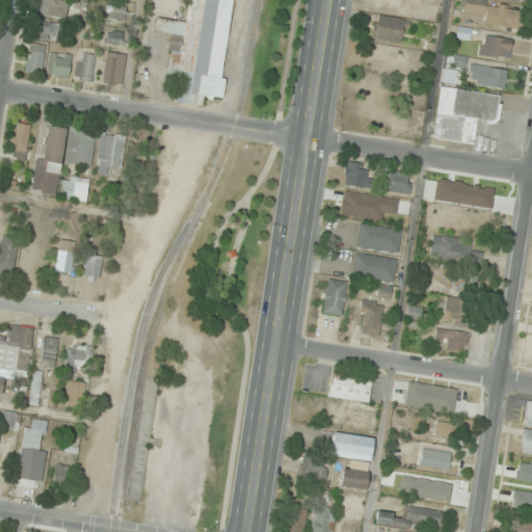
[(65,19),(69,2),(59,0),(35,0),(33,12),(65,19)]
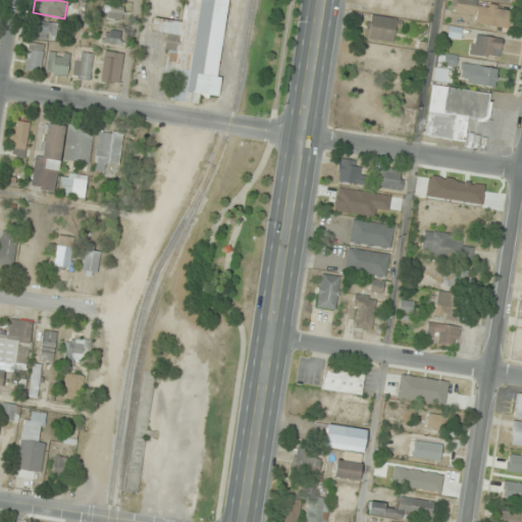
[(186,0),(184,21),(154,18),(152,32),(167,34),(163,76),(173,77),(170,101),(198,104),(199,94),(217,96),(227,0),(186,0)]
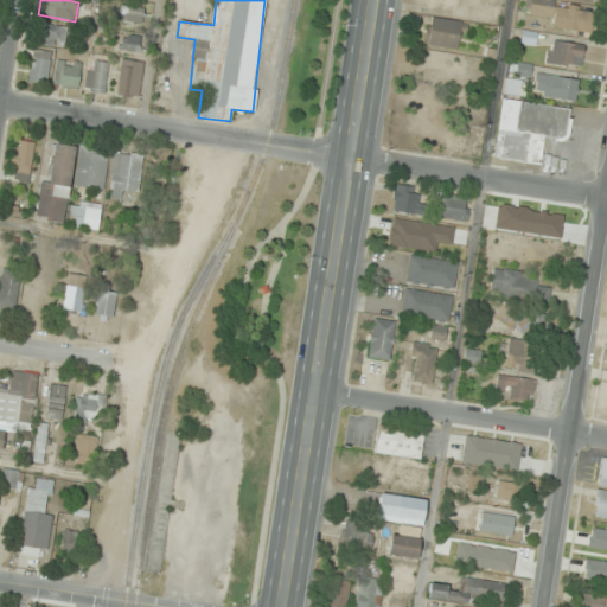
[(551,27),(592,33),(595,8),(536,0),(530,0),(529,12),(554,14),(551,27)]
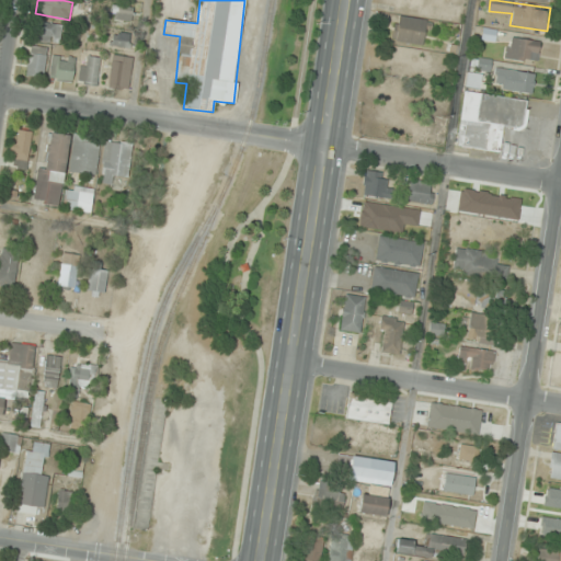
[(132,21),(134,7),(113,6),(112,20),(132,21)]
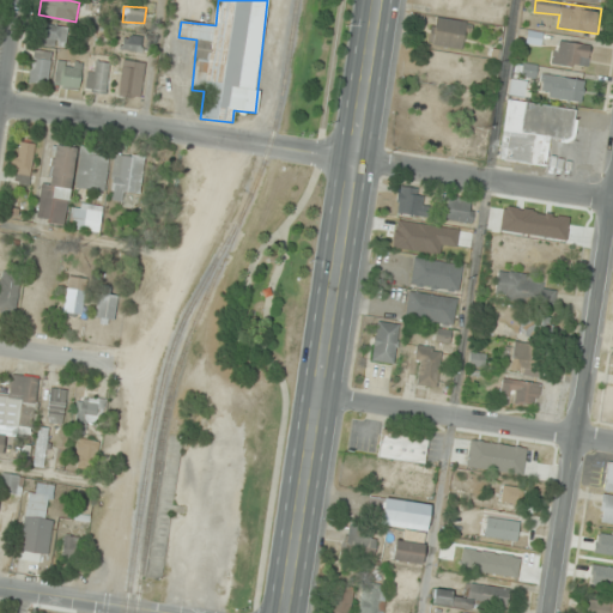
[(466,22),(432,18),(429,44),(462,49),(466,22)]
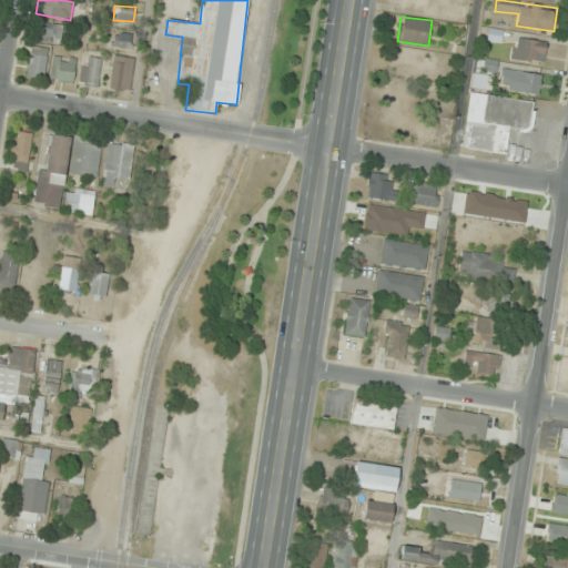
[(34,41),(61,44),(64,27),(38,22),(34,41)]
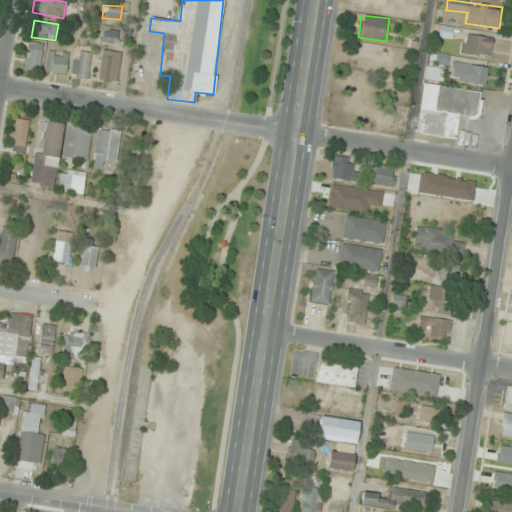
[(101,42),(120,45),(122,32),(104,29),(101,42)]
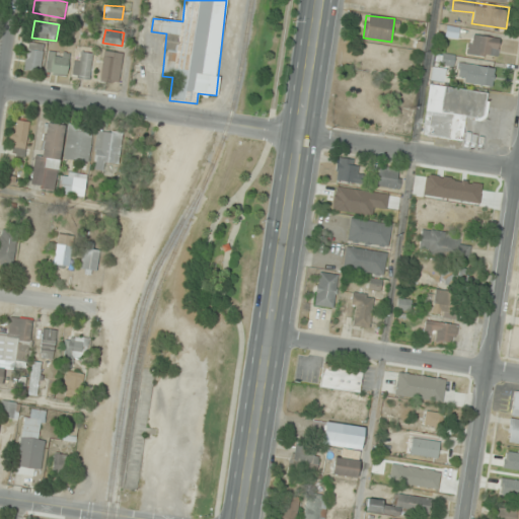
[(466,55),(498,57),(500,38),(468,34),(466,55)]
